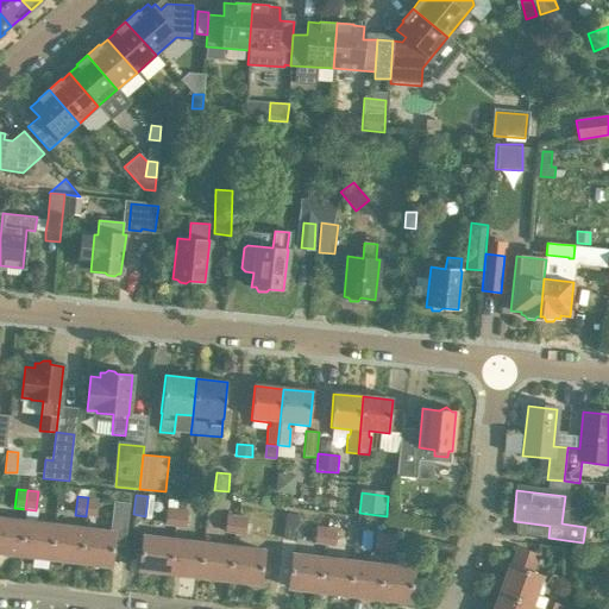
[(88,497),(86,516),(96,518),(99,498),(88,497)]
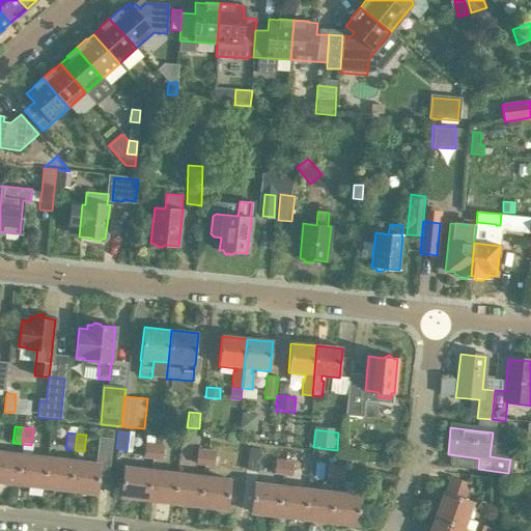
[(73,462),(70,491),(95,494),(99,475),(108,476),(113,439),(99,437),(95,464),(73,462)]
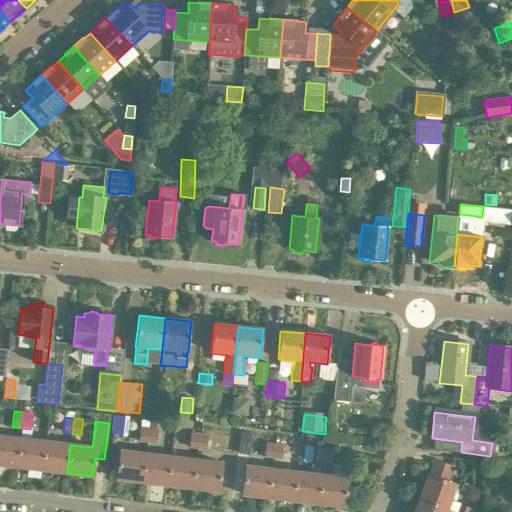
[(137,441),(147,442),(149,427),(139,426),(137,441)]
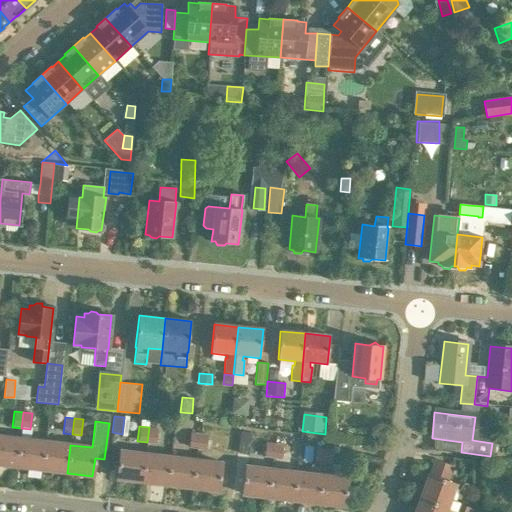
[(149,427),(147,442),(155,443),(157,428),(149,427)]
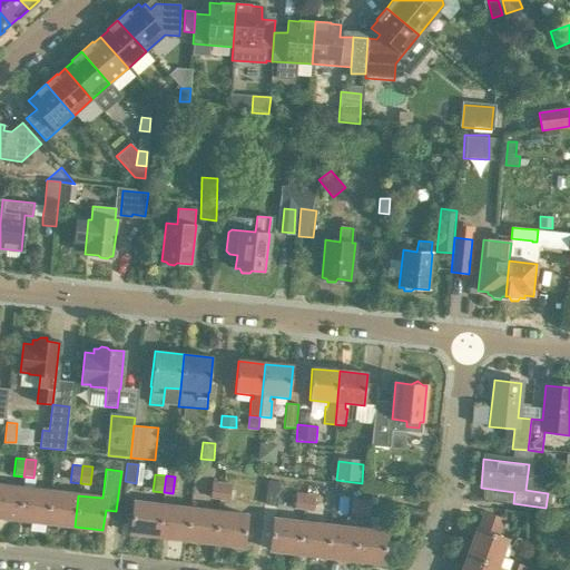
[(264,505),(276,507),(279,482),(267,481),(264,505)]
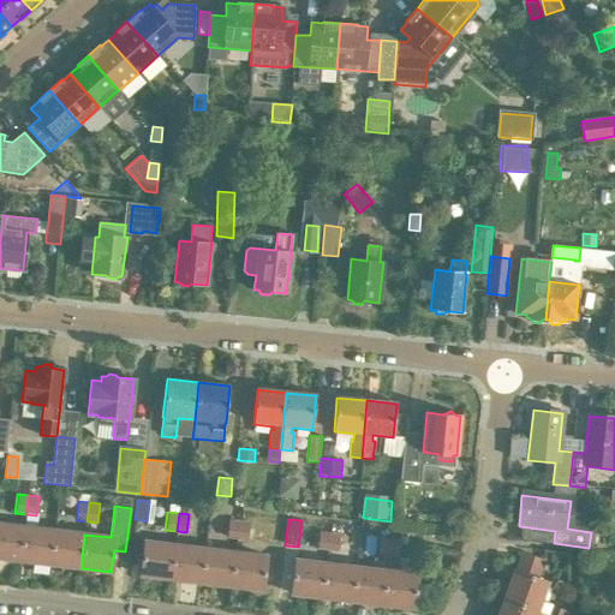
[(227,538),(238,541),(240,521),(228,520),(227,538)]
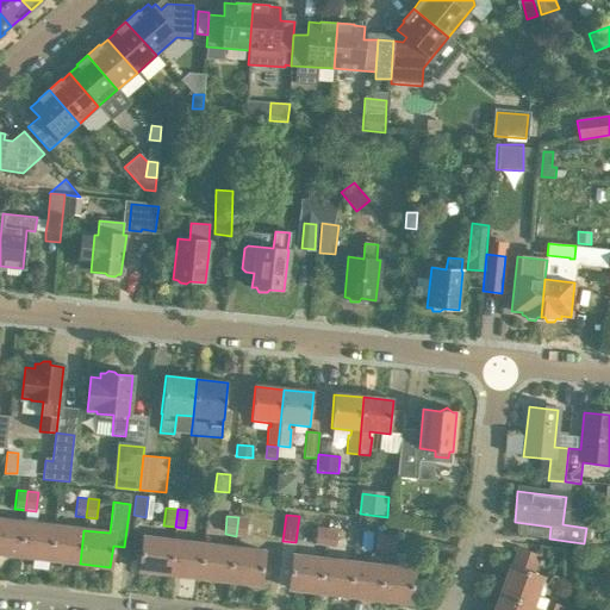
[(238,517),(236,536),(247,537),(248,518),(238,517)]
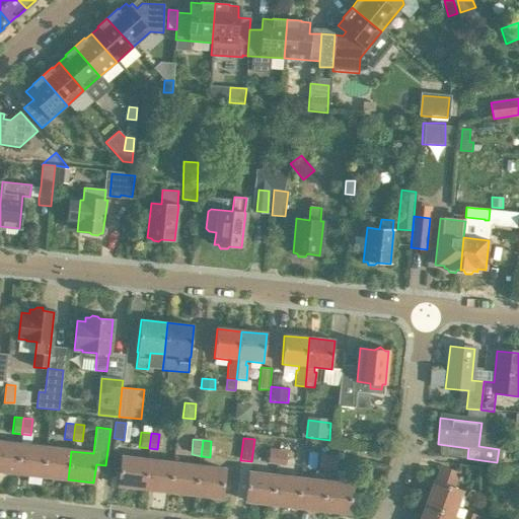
[(0,470),(16,473),(20,444),(0,441),(0,470)]
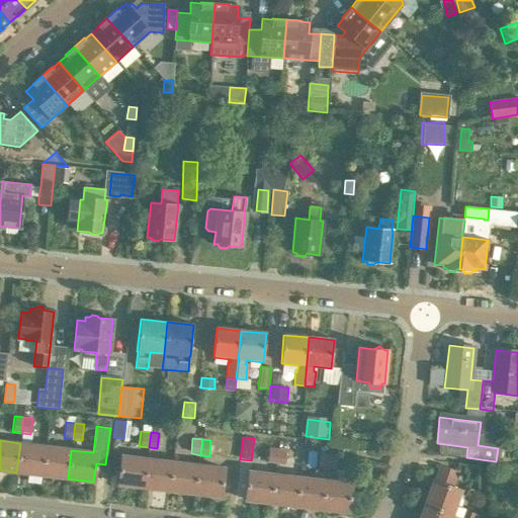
[(268,446),(266,462),(276,463),(278,448),(279,443),(270,442),(270,447),(268,446)]
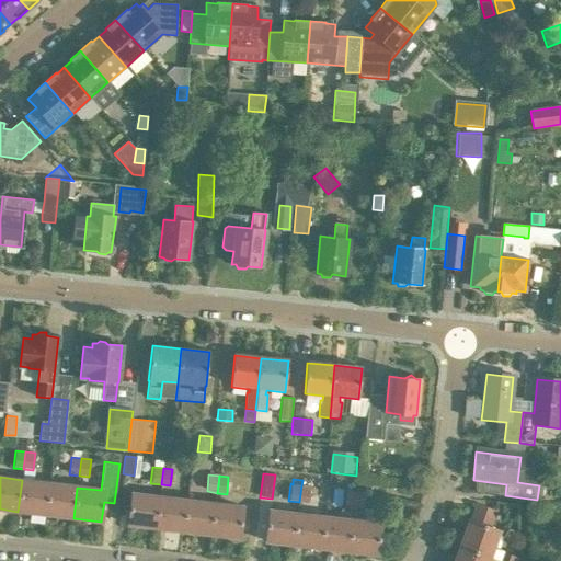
[(18,512),(46,515),(49,484),(22,480),(18,512)]
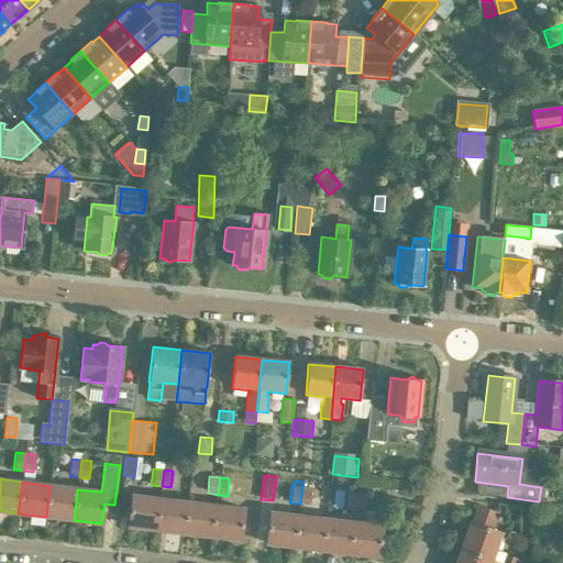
[(46,517),(74,520),(77,489),(50,486),(46,517)]
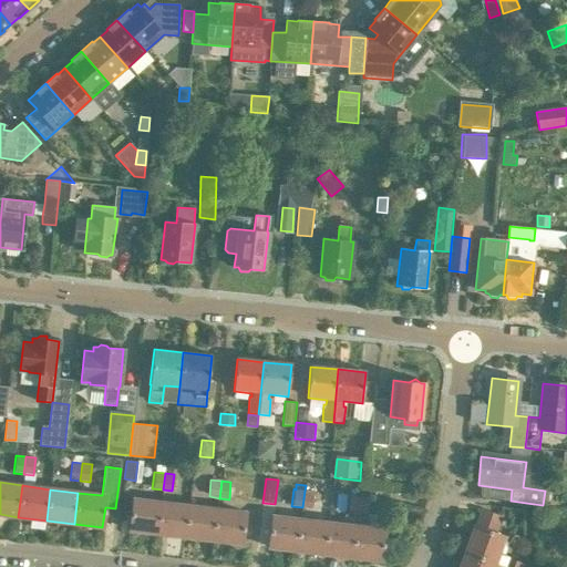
[(305,491),(302,507),(311,508),(313,491),(305,491)]
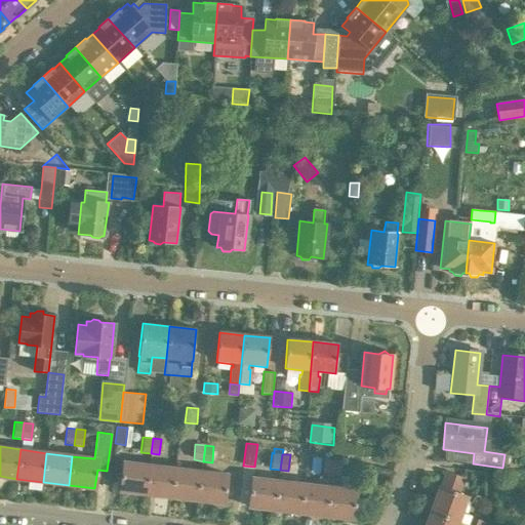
[(321,476),(331,477),(333,460),(323,459),(321,476)]
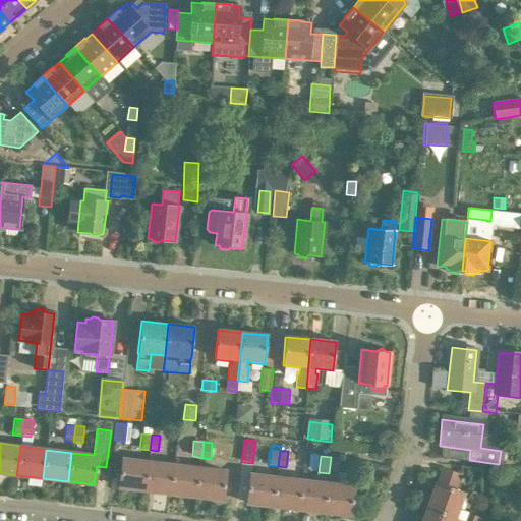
[(331,457),(329,473),(337,474),(339,458),(331,457)]
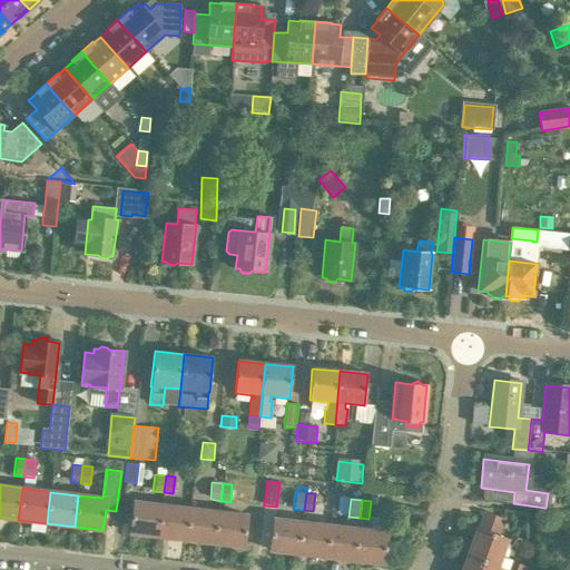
[(130,533),(158,537),(161,504),(134,501),(130,533)]
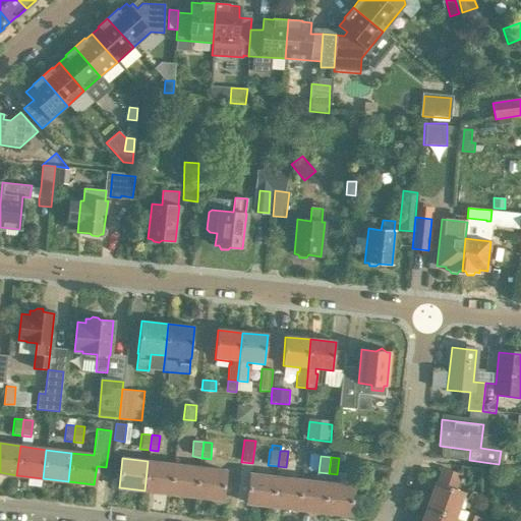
[(145,490),(170,494),(174,465),(148,461),(145,490)]
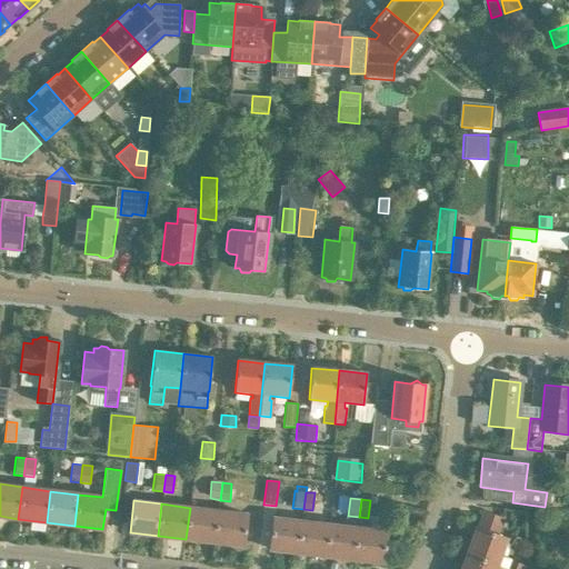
[(545,507),(536,506),(533,522),(542,523),(545,507)]
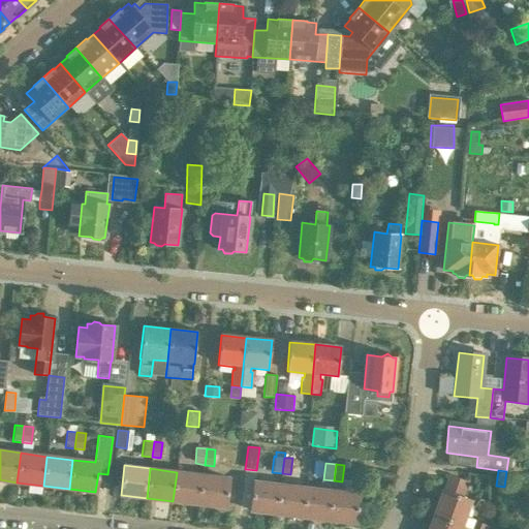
[(173,501),(199,504),(203,475),(177,472),(173,501)]
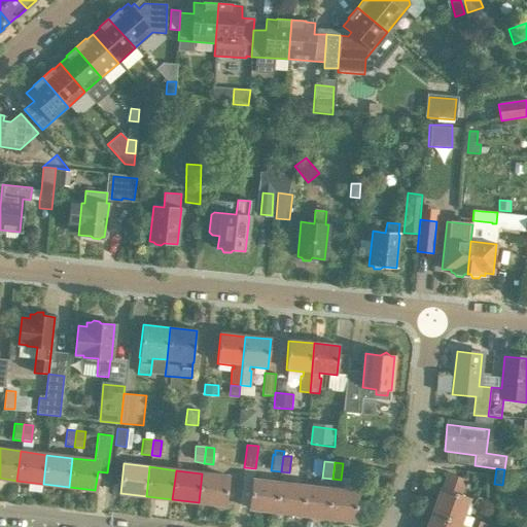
[(202,473),(199,502),(224,505),(229,477),(202,473)]
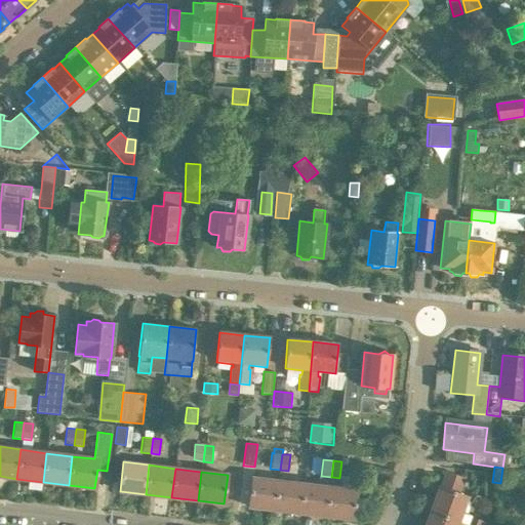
[(440,487),(431,512),(458,522),(467,496),(458,493),(463,479),(447,473),(442,488),(440,487)]
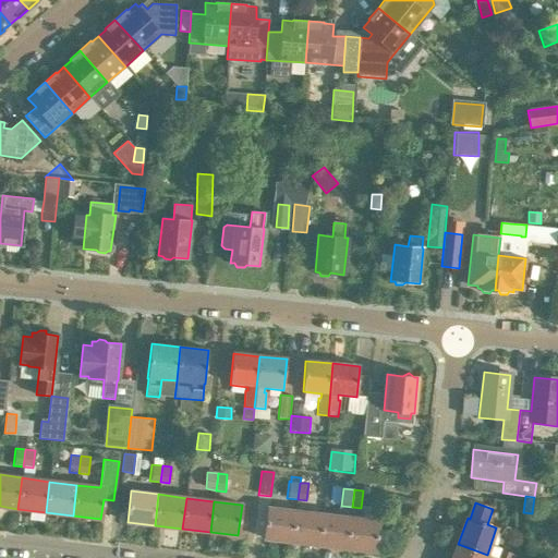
[(265,538),(292,542),(295,511),(268,508),(265,538)]
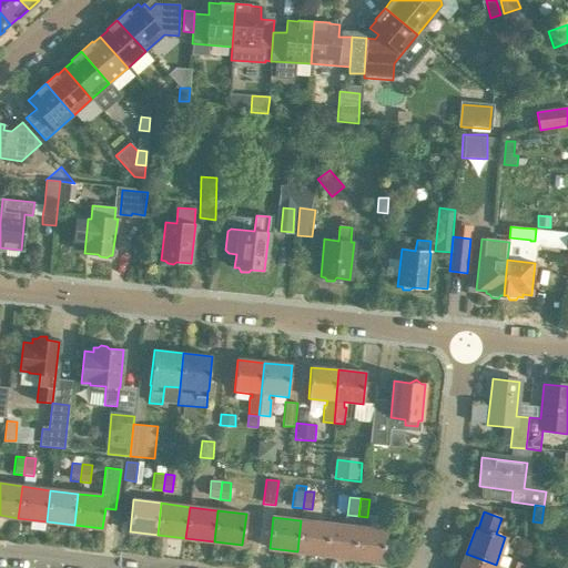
[(297,551),(325,555),(330,524),(301,520),(297,551)]
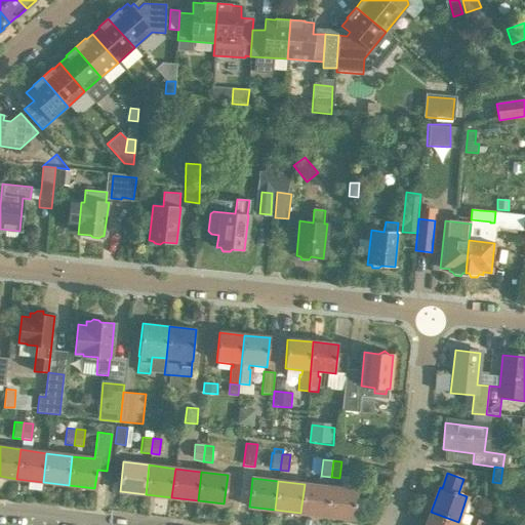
[(300,513),(327,516),(330,487),(305,484),(300,513)]
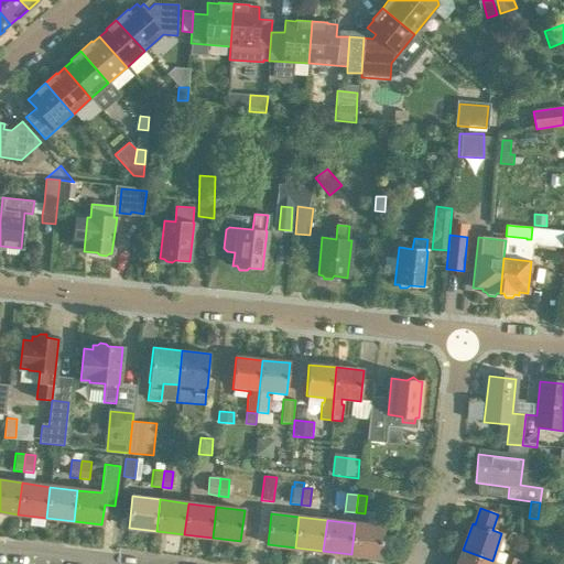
[(355,523),(351,554),(379,557),(383,527),(355,523)]
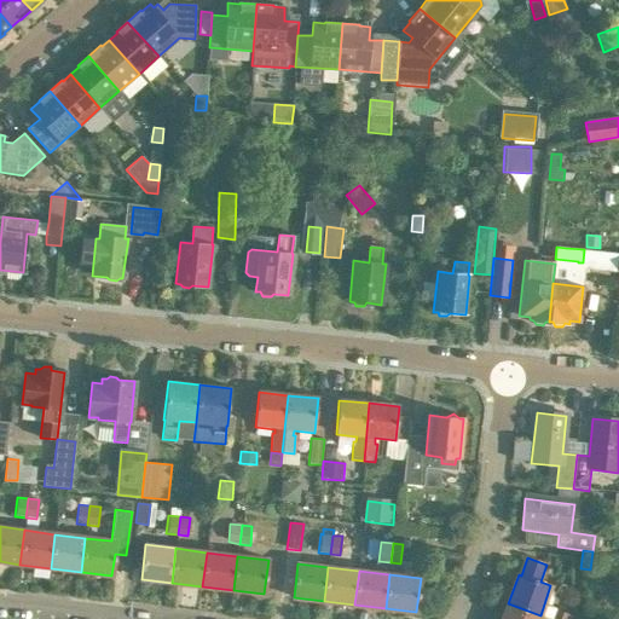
[(508,603),(502,618),(538,618),(541,615),(508,603)]
